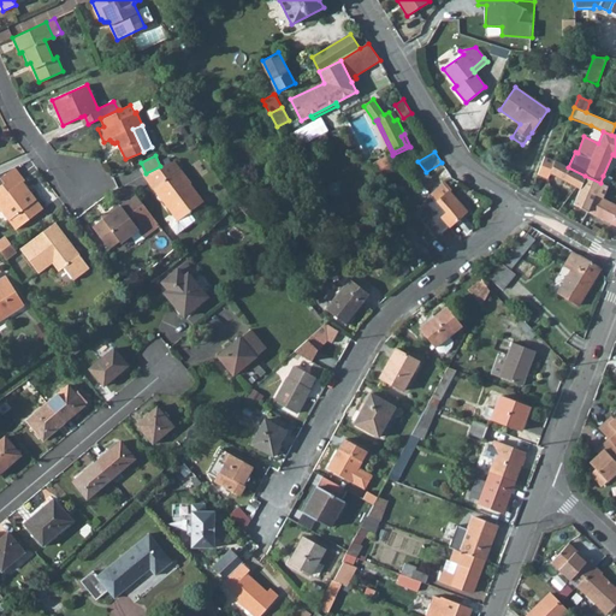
[(386,157),(369,165),(377,178),(394,170),(392,167),(378,175),(377,172),(374,172),(373,170),(374,169),(373,165),(388,158),(386,157)]
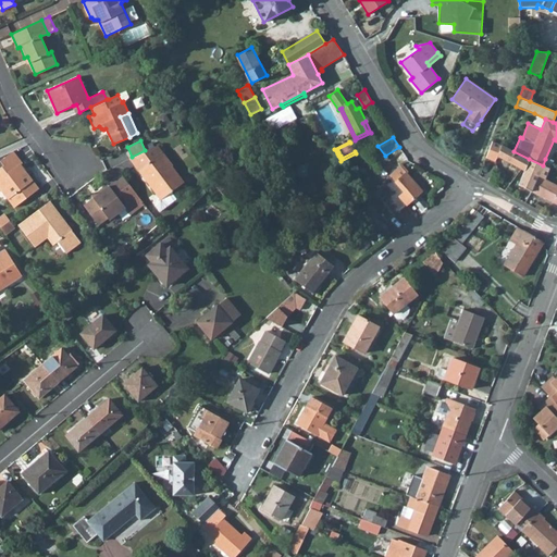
[(514,151),(502,145),(492,141),(485,158),(495,161),(497,156),(524,170),(529,159),(514,151)]
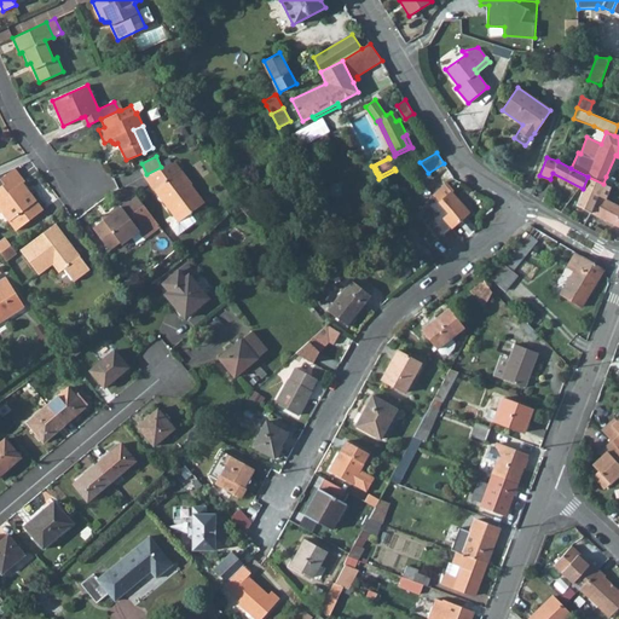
[(379,173),(380,175),(394,168),(389,158),(375,166),(376,169),(375,171),(376,173),(379,173)]
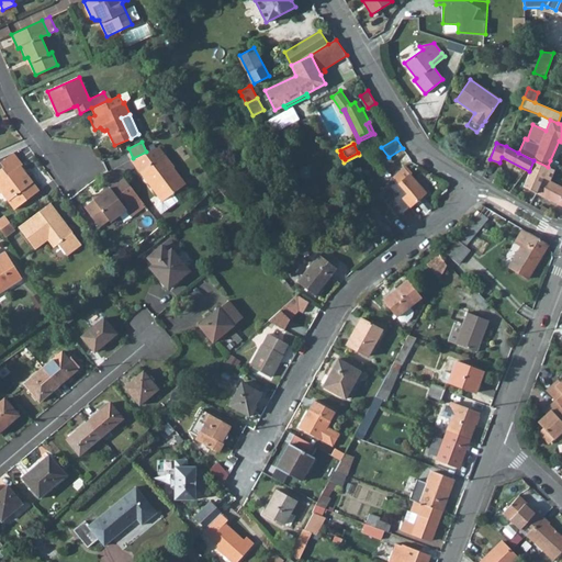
[(148,182),(163,201),(172,193),(186,183),(173,168),(173,167),(158,146),(146,152),(133,158),(131,159),(141,171),(143,169),(150,181),(148,182)]
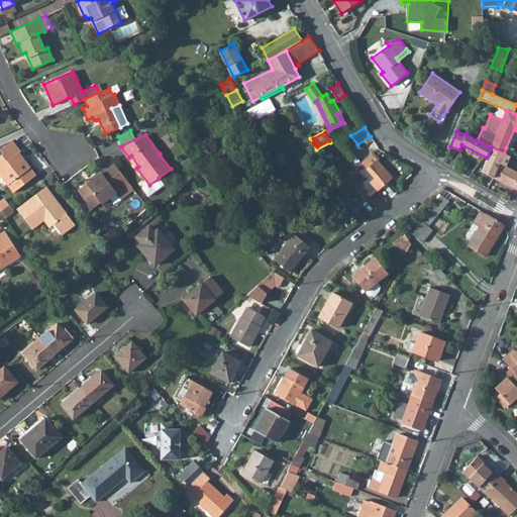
[(341,140),(351,154),(360,148),(357,144),(350,135),(341,140)]
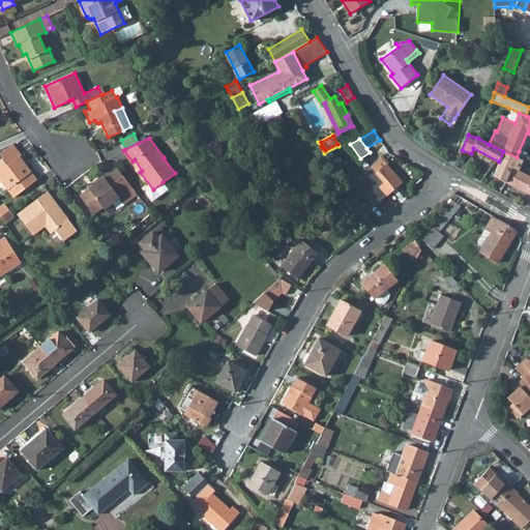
[(0,159),(0,178),(13,197),(37,179),(25,164),(22,166),(17,158),(20,156),(22,155),(12,144),(0,153),(4,157),(0,159)]
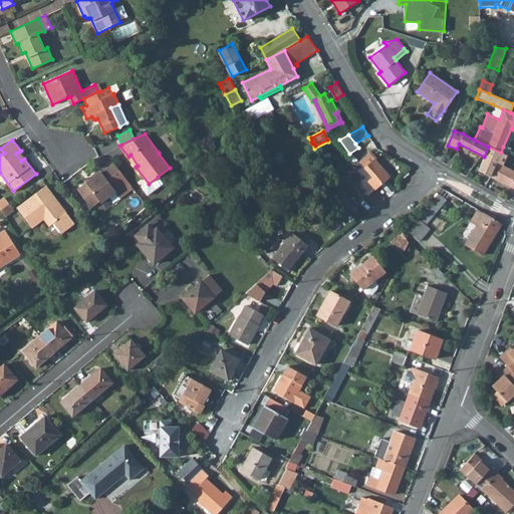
[(507,155),(501,153),(488,147),(484,157),(479,170),(490,176),(496,162),(503,166),(507,155)]
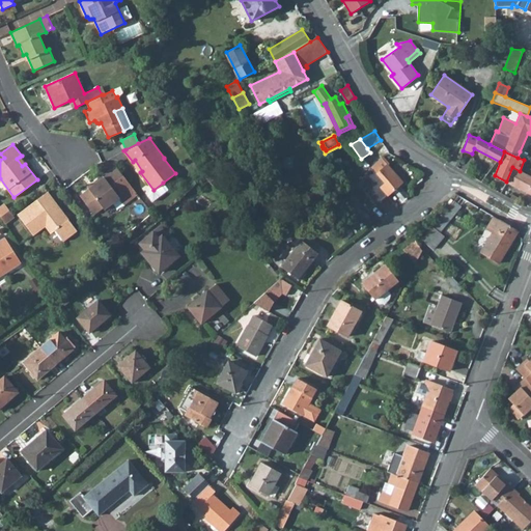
[(524,160),(525,161),(527,157),(520,151),(518,158),(524,160)]
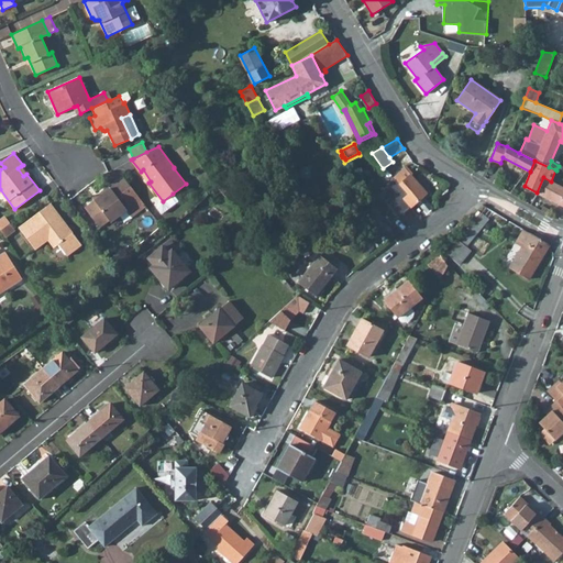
[(26,174),(21,166),(18,168),(23,176),(26,174)]
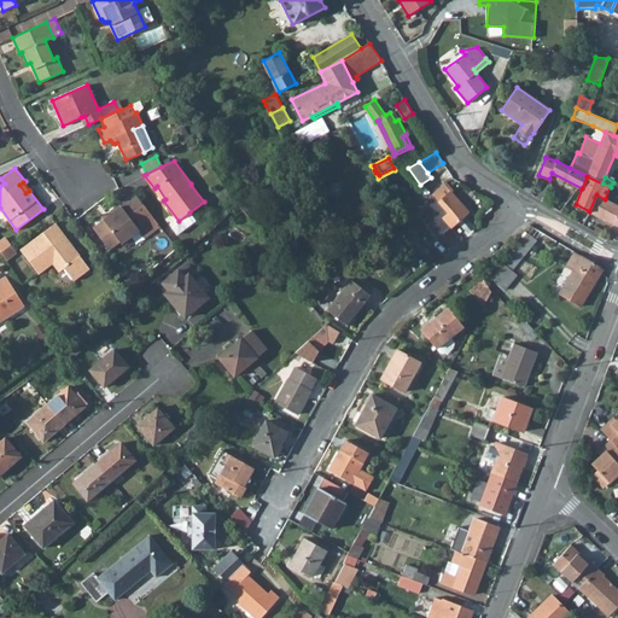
[(442,217),(450,227),(468,211),(444,184),(432,194),(437,200),(448,213),(442,217)]
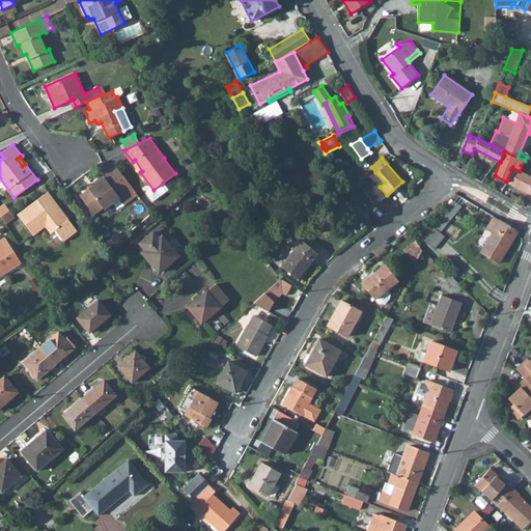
[(135,160),(133,162),(140,172),(142,171),(135,160)]
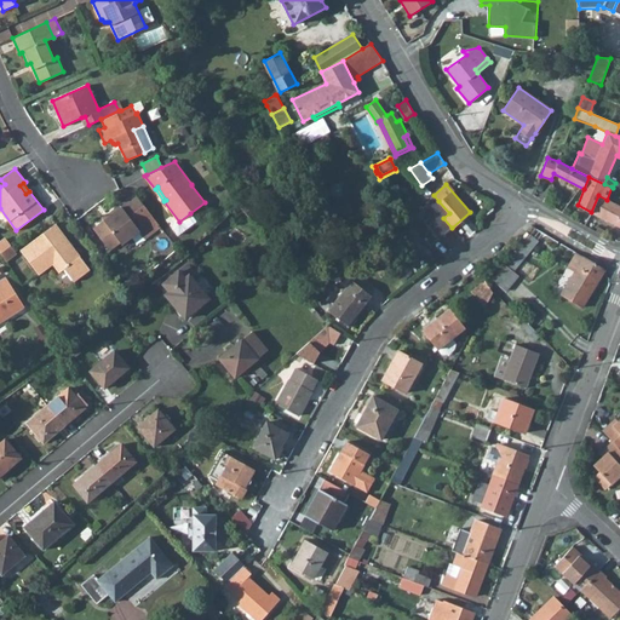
[(93,228),(109,250),(120,242),(122,245),(139,230),(145,237),(160,227),(135,194),(127,199),(110,212),(114,216),(107,222),(104,219),(103,219),(93,228)]
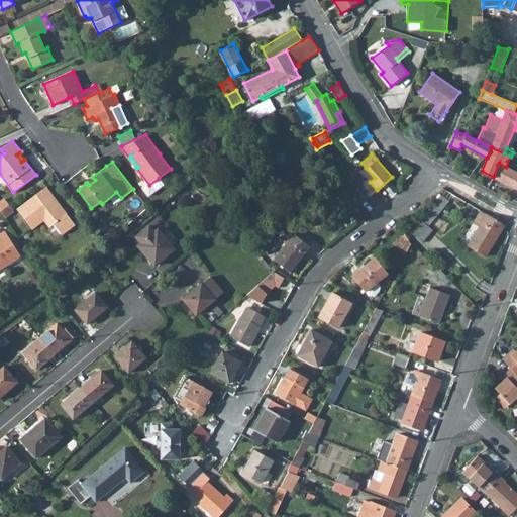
[(516,172),(506,167),(499,163),(493,177),(516,189),(516,172)]
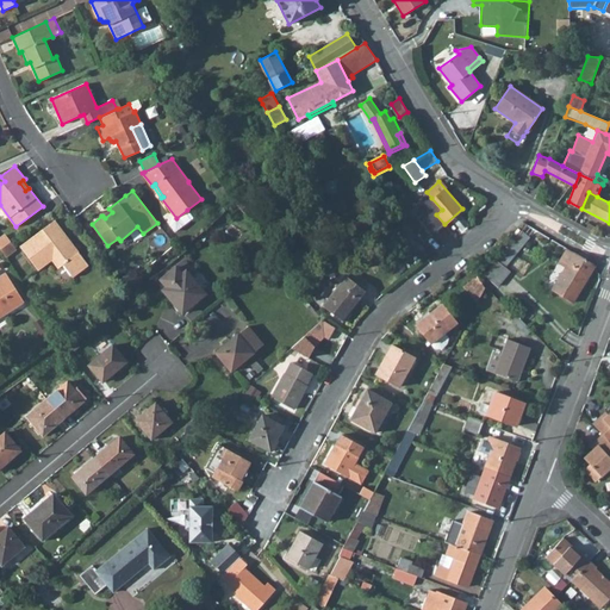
[(237,205),(246,213),(253,207),(242,194),(234,199),(237,205)]
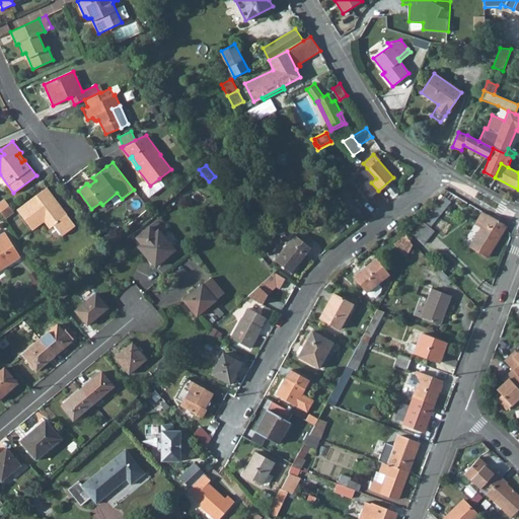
[(376,178),(367,168),(365,173),(371,182),(376,178)]
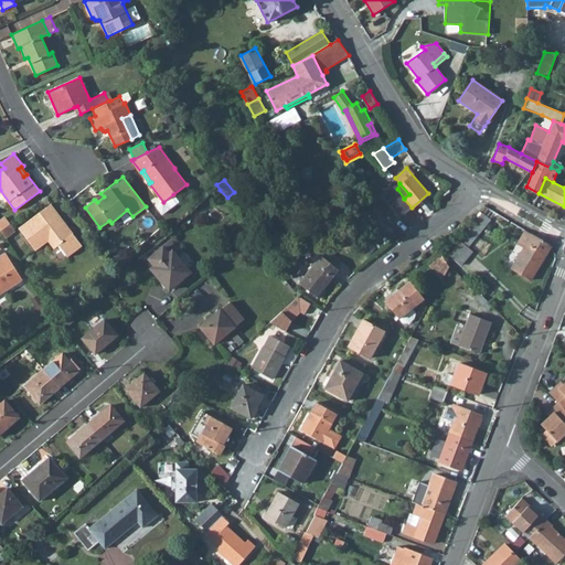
[(104,196),(100,193),(93,199),(94,200),(95,200),(97,202),(104,196)]
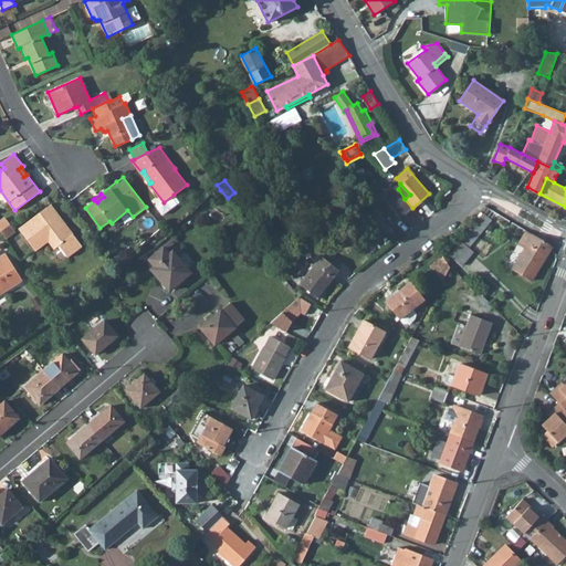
[(157,207),(161,215),(179,201),(174,195),(164,202),(157,207)]
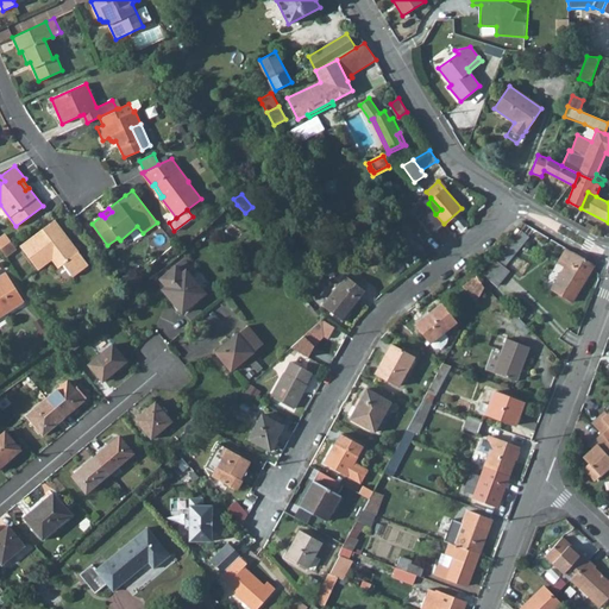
[(63,264),(73,276),(88,264),(71,243),(69,244),(64,238),(67,237),(55,219),(20,245),(38,269),(51,258),(58,268),(63,264)]
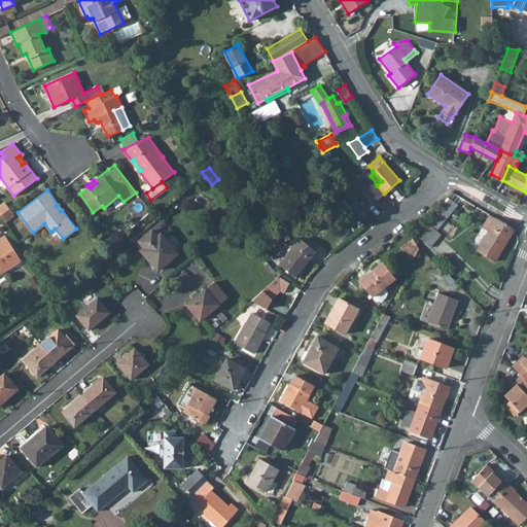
[(362,204),(349,191),(340,201),(353,213),(362,204)]
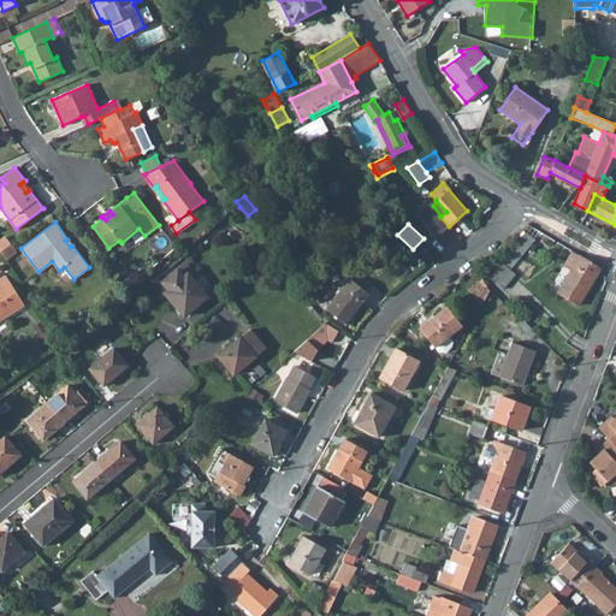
[(503,264),(509,268),(535,241),(527,234),(523,238),(503,264)]
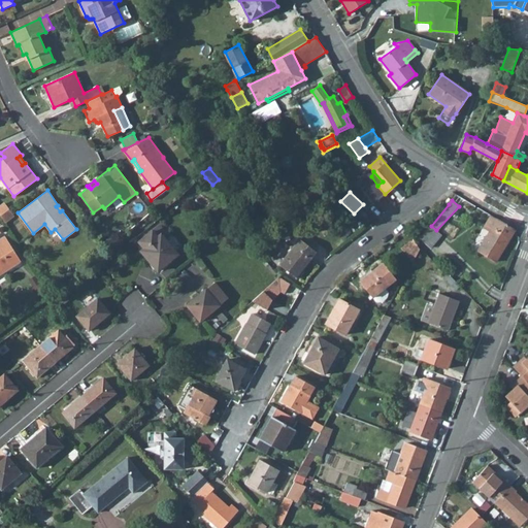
[(1,215),(4,222),(13,215),(11,212),(6,217),(4,212),(1,215)]
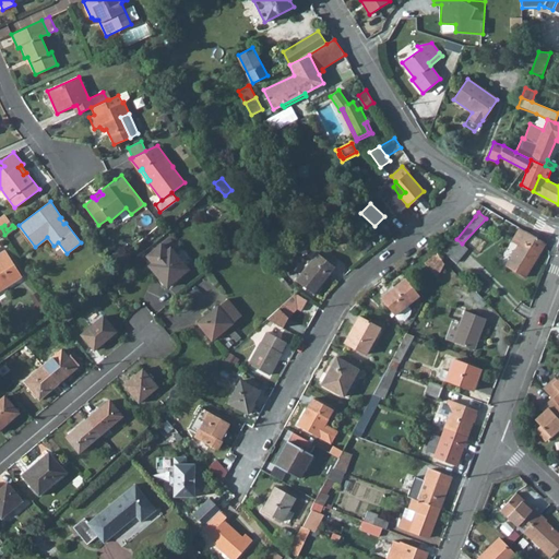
[(506,264),(525,276),(546,244),(525,232),(506,264)]
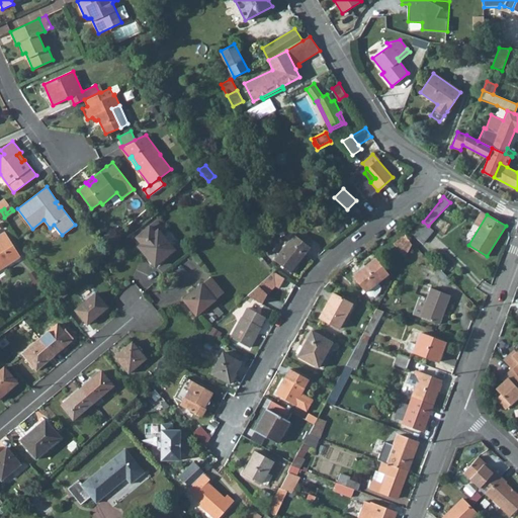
[(161,227),(157,222),(150,227),(155,232),(158,230),(161,227)]
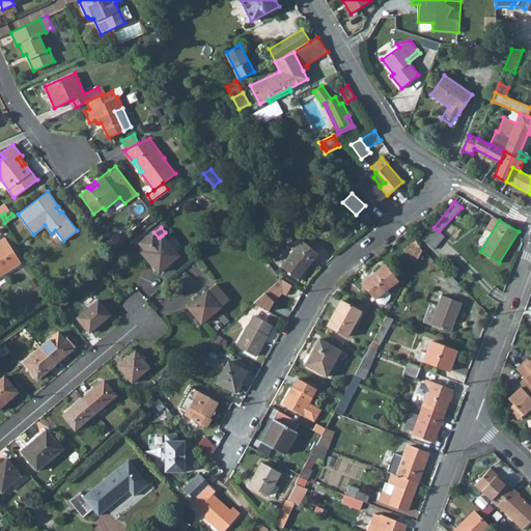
[(422,240),(432,249),(444,235),(439,231),(434,227),(422,240)]
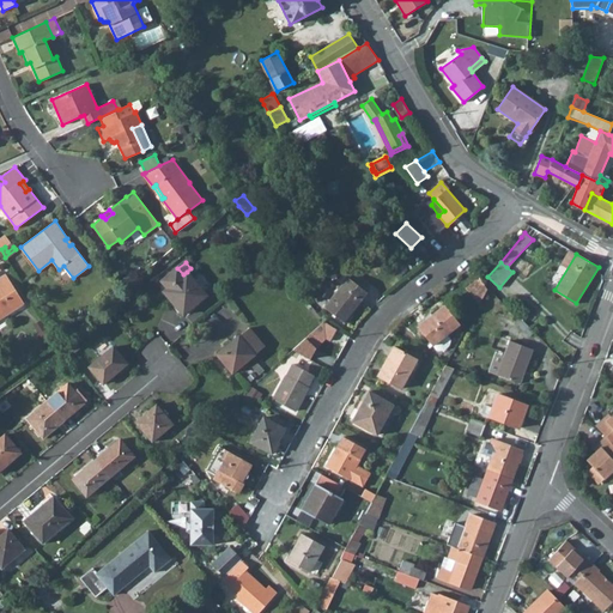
[(164,291),(183,314),(206,295),(187,272),(183,274),(177,268),(177,267),(162,280),(168,287),(164,291)]
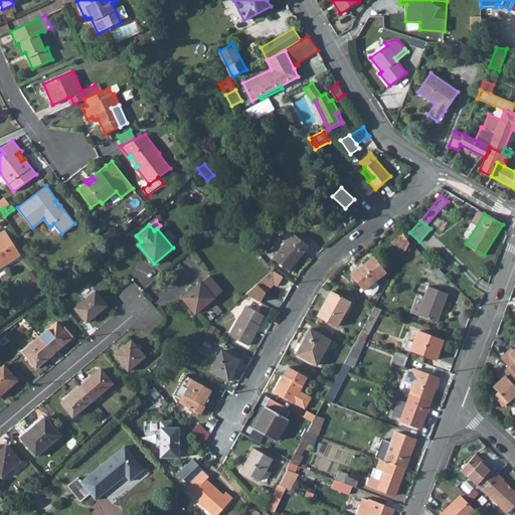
[(0,268),(20,254),(5,230),(0,233),(0,268)]
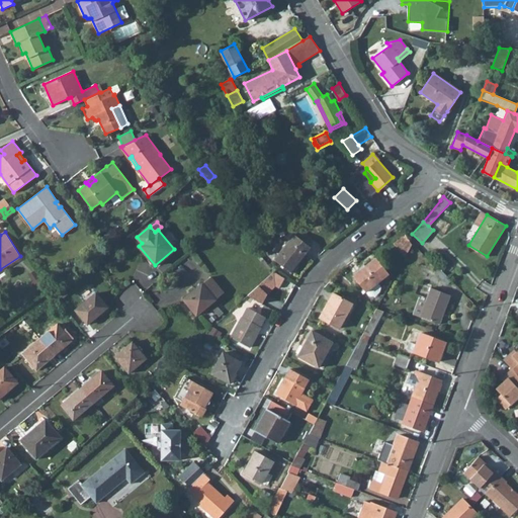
[(274,259),(290,273),(306,255),(305,254),(311,247),(295,235),(289,242),(288,241),(274,259)]
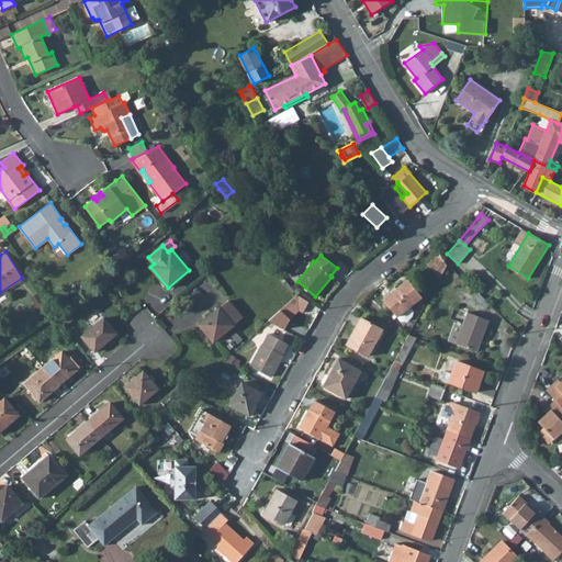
[(427,263),(440,278),(447,265),(442,259),(439,255),(427,263)]
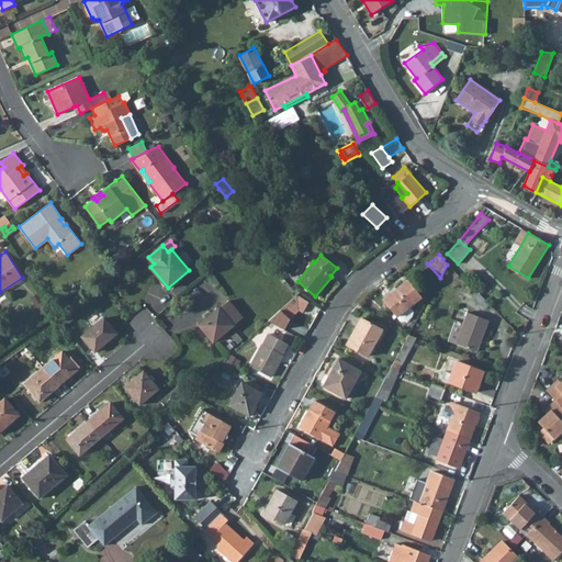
[(383,299),(396,316),(400,321),(407,322),(413,317),(413,311),(409,306),(422,298),(407,280),(383,299)]
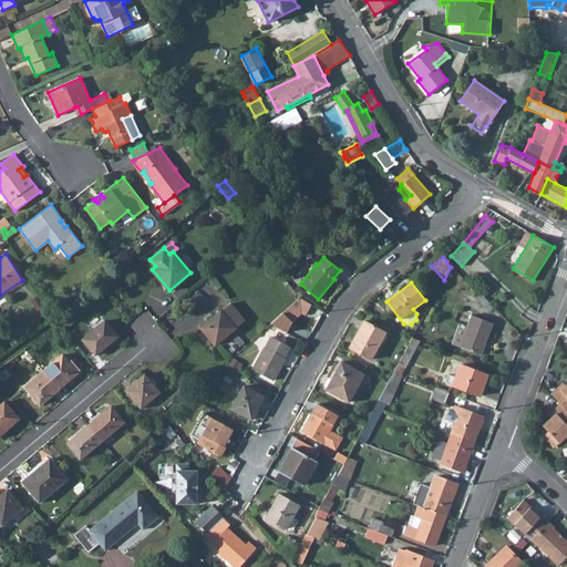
[(144,299),(152,313),(168,305),(161,290),(144,299)]
